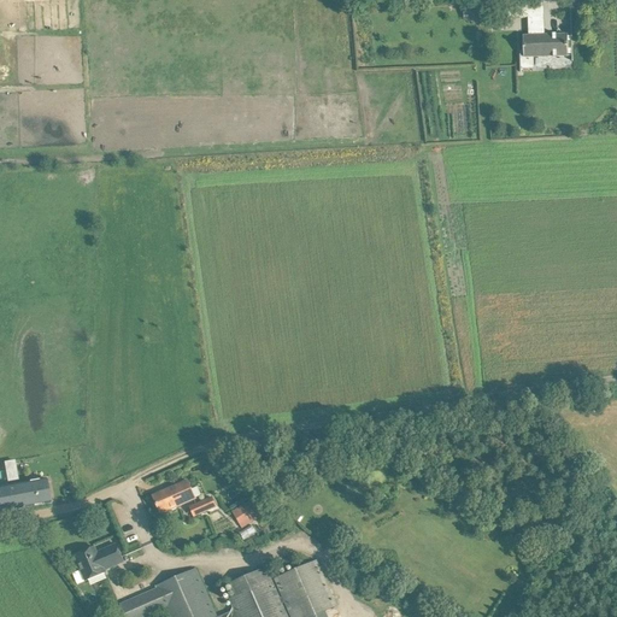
[(541,1),(526,1),(526,6),(507,7),(507,19),(541,18),(541,1)]
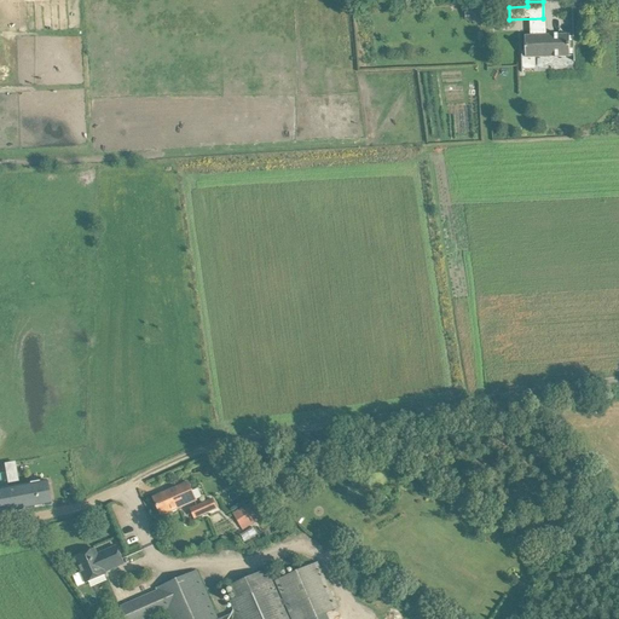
[(562,50),(562,48),(566,48),(566,29),(562,29),(562,28),(550,29),(550,30),(547,30),(547,29),(537,29),(537,23),(522,24),(522,30),(516,30),(518,52),(524,52),(524,50),(541,50),(541,51),(548,51),(547,48),(550,48),(551,51),(562,50)]
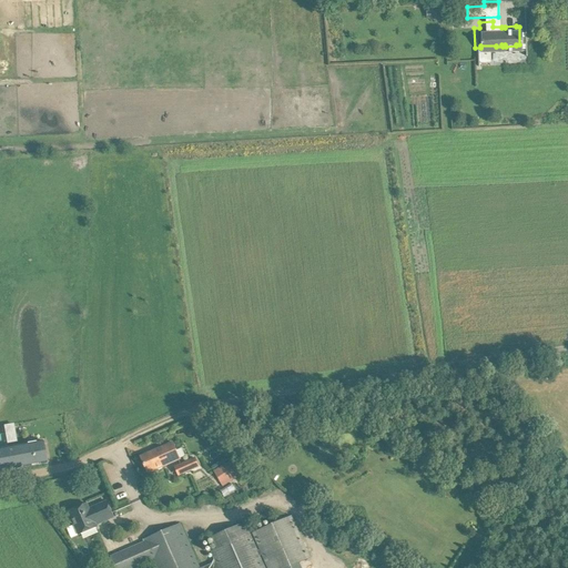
[(0,449),(0,472),(47,463),(43,443),(0,449)]
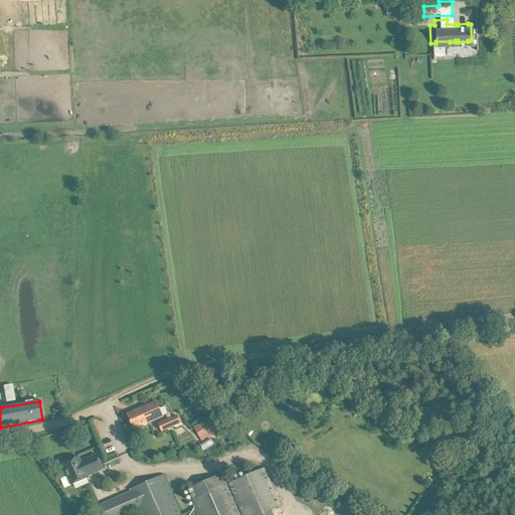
[(156,401),(128,414),(134,430),(163,416),(156,401)]
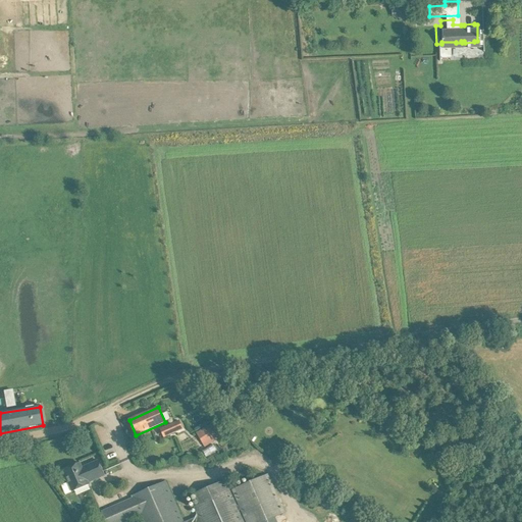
[(185,429),(181,421),(163,428),(166,436),(185,429)]
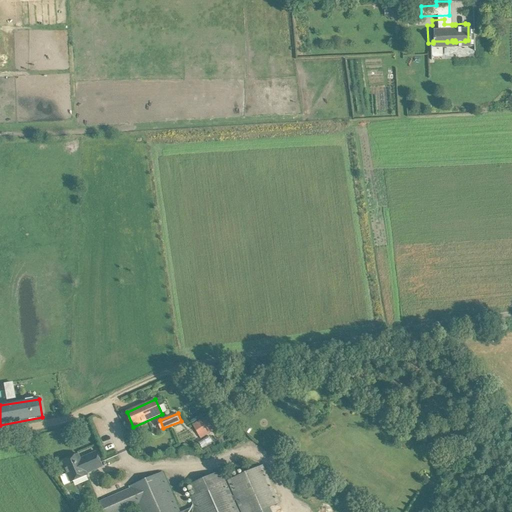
[(201,439),(218,429),(209,415),(193,425),(201,439)]
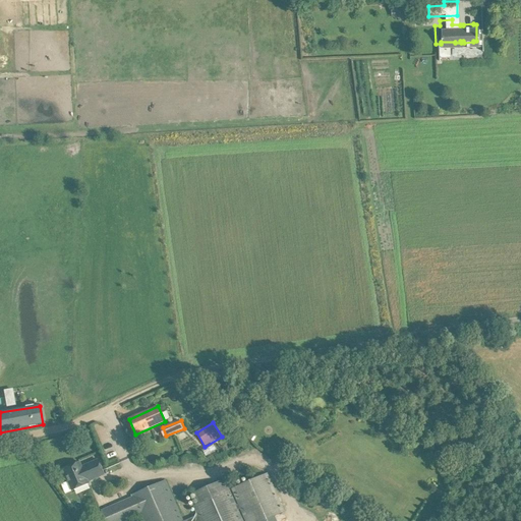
[(63,470),(68,482),(72,491),(89,484),(88,482),(104,475),(98,460),(89,464),(90,467),(82,469),(79,463),(63,470)]
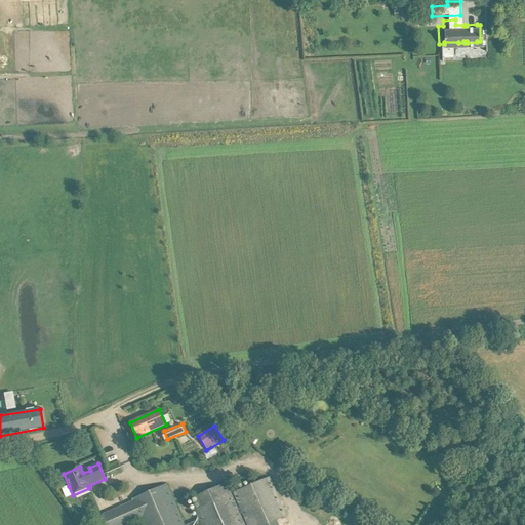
[(132,501),(102,515),(106,524),(127,524),(140,520),(143,524),(244,524),(240,514),(242,513),(247,524),(279,524),(278,521),(287,517),(270,478),(234,493),(240,509),(238,509),(227,483),(190,499),(199,520),(188,524),(185,524),(167,484),(132,499),(132,501)]
